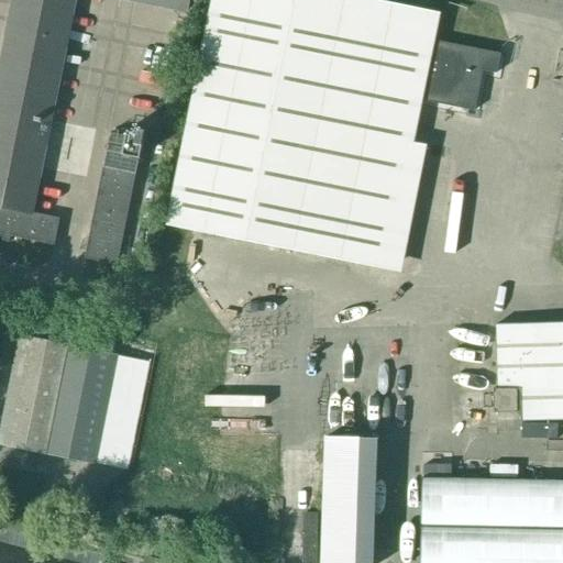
[(124,0),(186,12),(188,0),(12,0),(0,64),(0,234),(2,235),(1,241),(9,243),(11,238),(54,246),(59,219),(32,213),(29,212),(72,0),(124,0)]
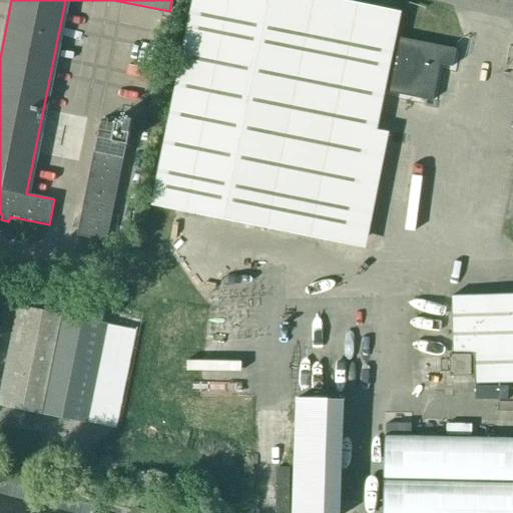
[(452,68),(455,50),(395,38),(400,16),(318,0),(192,0),(151,206),(353,246),(384,92),(432,102),(439,65),(452,68)]
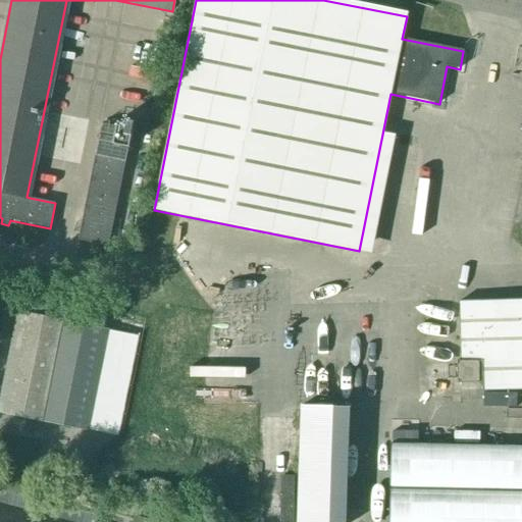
[(129,148),(135,125),(118,122),(117,127),(102,124),(77,241),(108,247),(128,148),(129,148)]
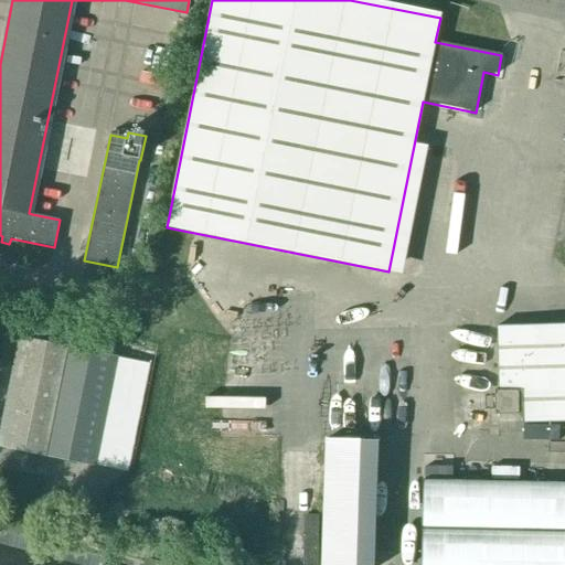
[(564,422),(564,324),(498,327),(499,391),(494,391),(494,415),(524,414),(524,424),(564,422)]
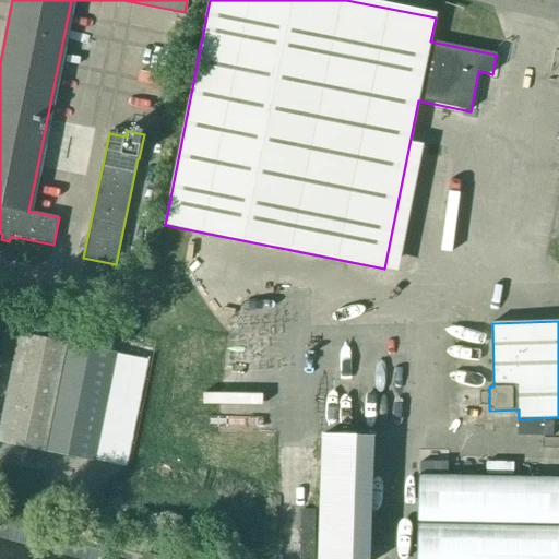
[(0,443),(95,463),(117,354),(20,334),(0,428),(0,443)]
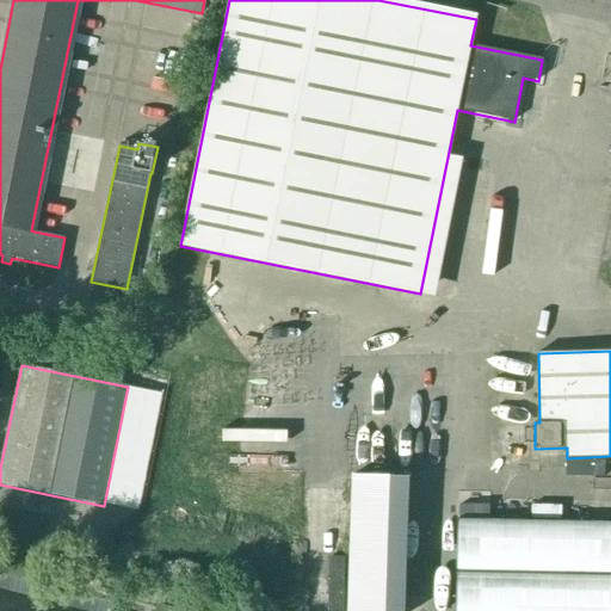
[(397,610),(401,477),(302,474),(296,610),(397,610)]
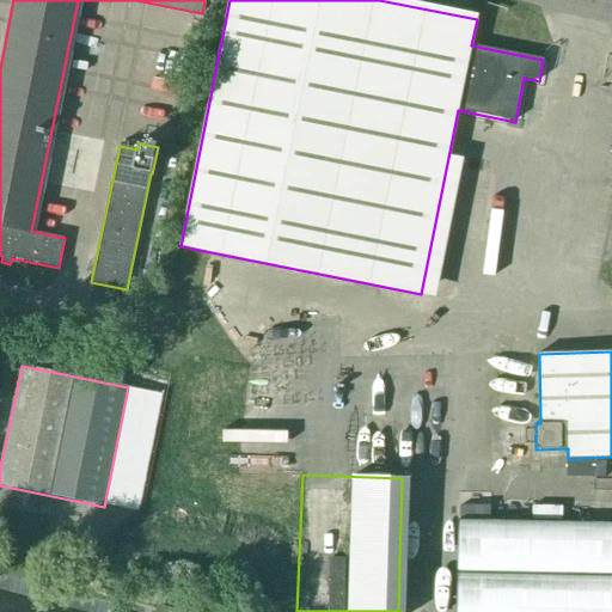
[(611,611),(611,522),(458,520),(456,611),(611,611)]
